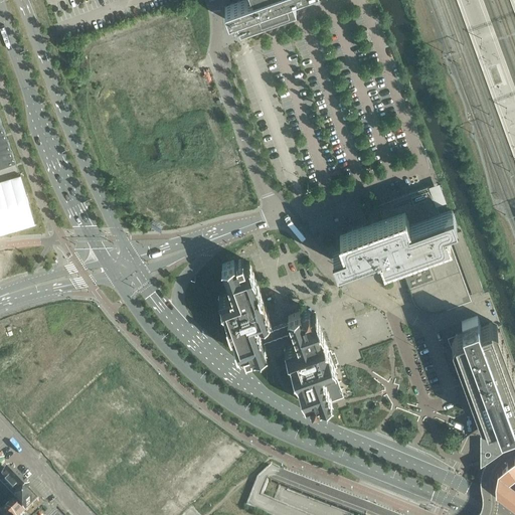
[(238,0),(224,5),(228,17),(236,14),(237,16),(236,17),(240,28),(290,10),(297,7),(294,0),(238,0)]
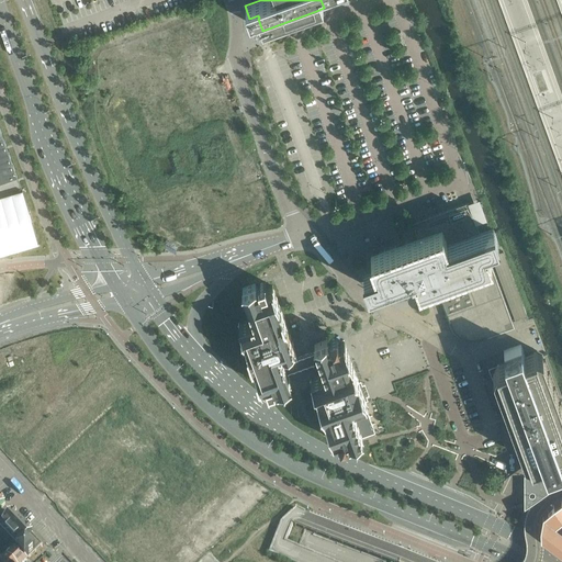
[(405,44),(401,31),(395,33),(400,45),(405,44)]
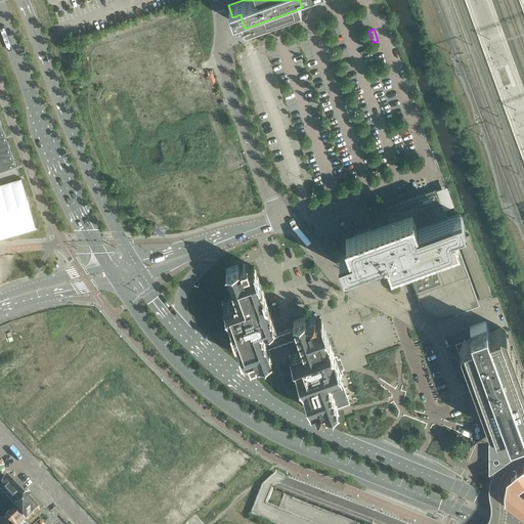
[(0,120),(0,171),(16,166),(0,120)]
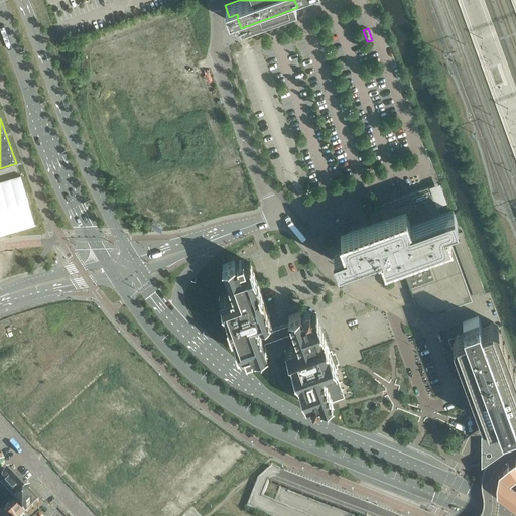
[(20,176),(0,182),(0,236),(36,225),(20,176)]
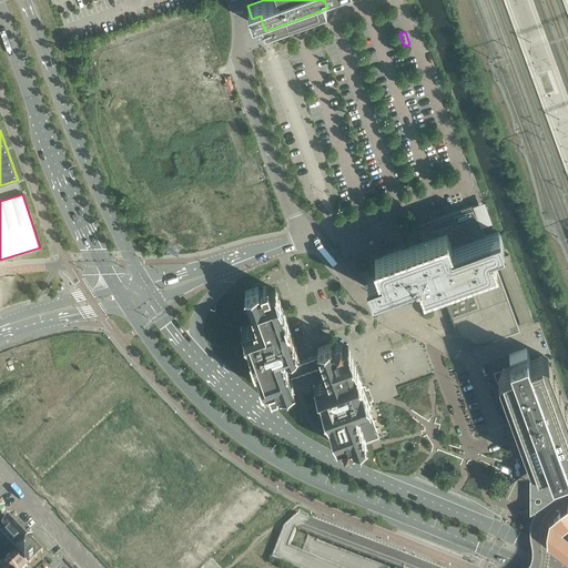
[(382,271),(376,274),(367,276),(373,291),(384,286),(385,287),(387,290),(389,291),(392,291),(394,292),(396,292),(399,293),(402,293),(404,292),(406,292),(408,291),(423,286),(424,288),(438,283),(442,292),(453,323),(455,327),(455,330),(457,332),(458,334),(459,335),(462,337),(464,338),(465,341),(467,342),(469,342),(473,343),(475,343),(477,344),(480,344),(483,343),(485,343),(487,342),(520,330),(495,262),(496,262),(492,250),(489,251),(488,249),(496,245),(504,243),(498,229),(490,232),(485,234),(474,204),(417,225),(423,240),(375,257),(379,270),(382,269),(382,271)]
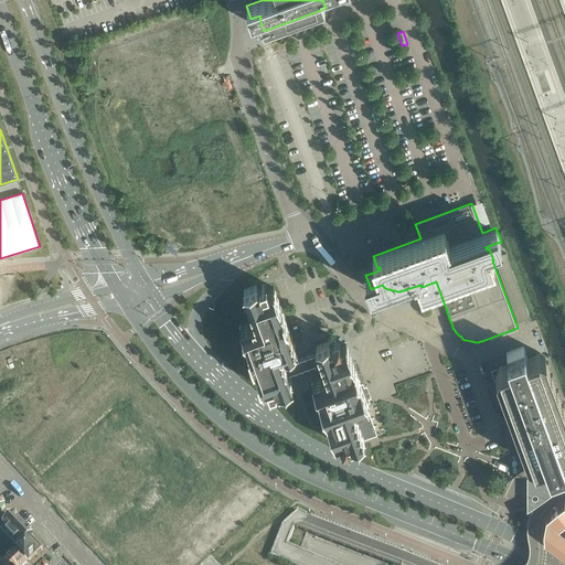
[(255,320),(241,324),(263,386),(275,382),(274,381),(276,380),(279,388),(288,385),(292,384),(290,377),(323,365),(320,355),(299,362),(295,349),(296,349),(274,288),(262,291),(263,294),(259,295),(256,285),(244,290),(255,320)]
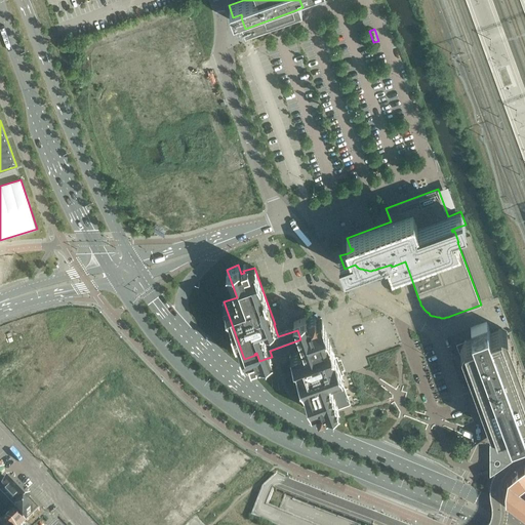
[(301,350),(290,354),(311,411),(322,407),(322,405),(324,404),(327,413),(338,408),(338,407),(350,403),(340,376),(342,376),(322,319),(311,323),(311,325),(309,325),(306,317),(294,321),(297,330),(300,339),(305,351),(303,352),(301,350)]
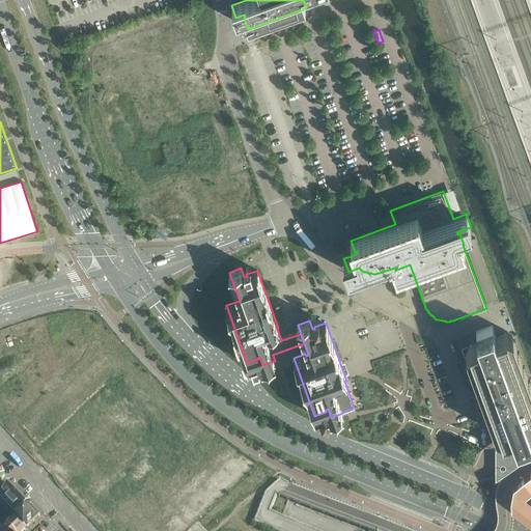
[(467,354),(465,354),(468,362),(470,361),(471,364),(469,365),(473,376),(475,375),(476,380),(474,380),(478,391),(480,390),(481,394),(479,394),(481,398),(482,401),(483,406),(485,404),(486,409),(485,409),(488,420),(491,419),(493,423),(491,423),(493,431),(495,430),(496,432),(503,436),(504,438),(504,439),(505,438),(509,448),(530,440),(530,379),(530,375),(528,376),(527,373),(529,372),(525,361),(523,362),(522,359),(523,358),(520,346),(518,347),(515,343),(518,343),(515,336),(513,336),(512,334),(506,331),(497,335),(496,335),(493,326),(476,332),(477,334),(477,333),(480,341),(479,341),(478,342),(478,341),(469,344),(466,352),(467,354)]
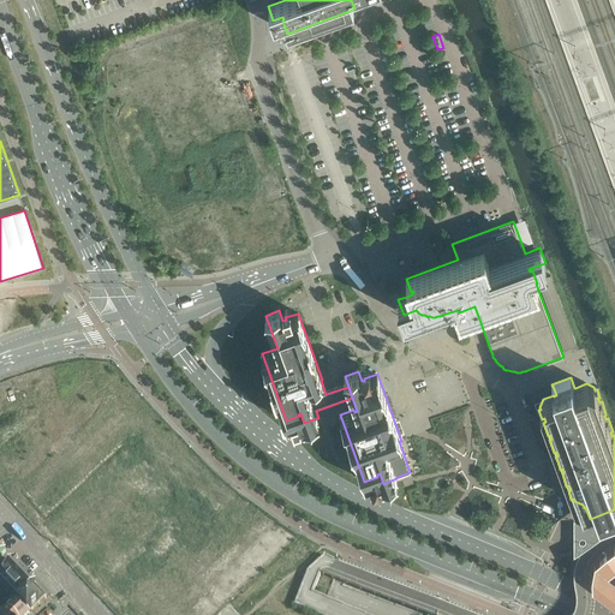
[(614,530),(607,535),(596,551),(593,559),(593,560),(592,568),(593,579),(598,583),(614,593),(614,530)]
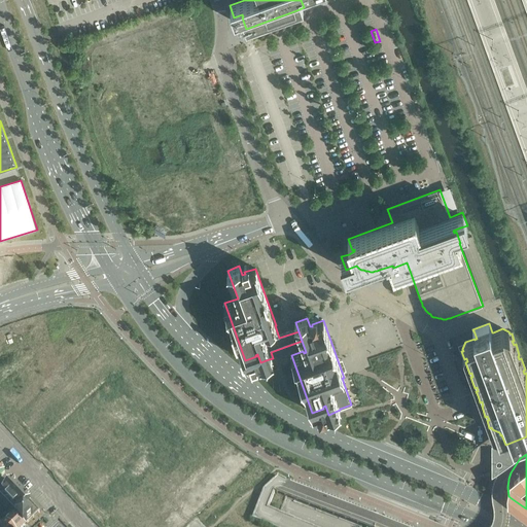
[(11,481),(0,491),(6,498),(9,501),(21,490),(11,481)]
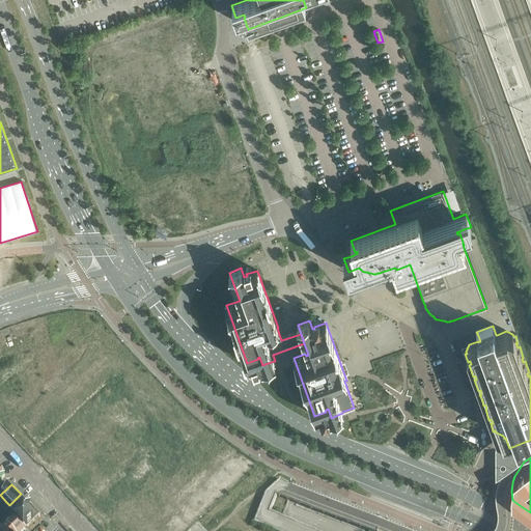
[(21,494),(9,505),(11,507),(18,513),(19,515),(29,505),(30,504),(21,494)]
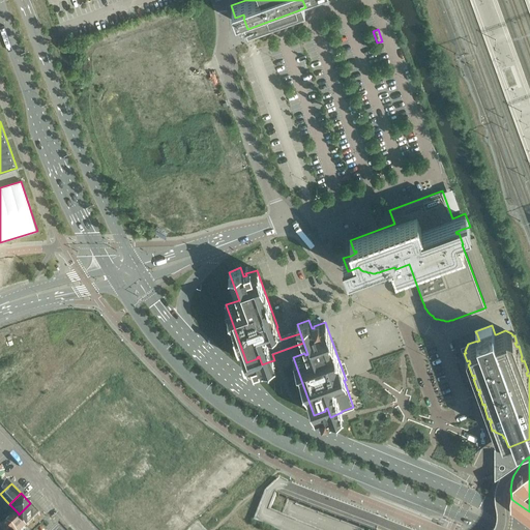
[(18,512),(13,517),(25,529),(39,514),(29,504),(19,514),(18,512)]
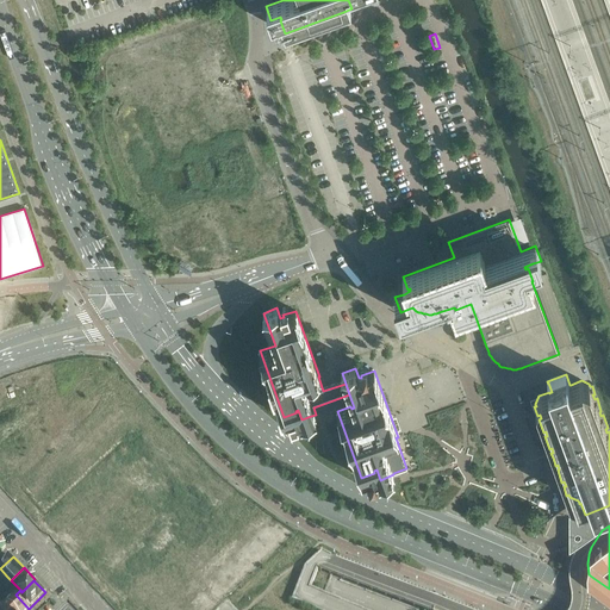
[(16,595),(6,603),(12,609),(29,609),(30,609),(29,609),(16,595)]
